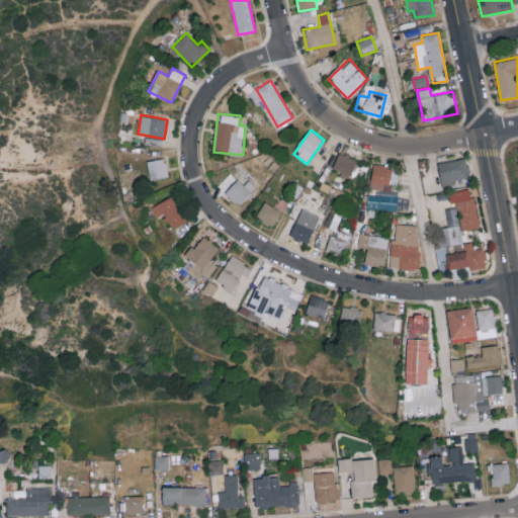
[(349,177),(356,159),(339,153),(332,170),(349,177)]
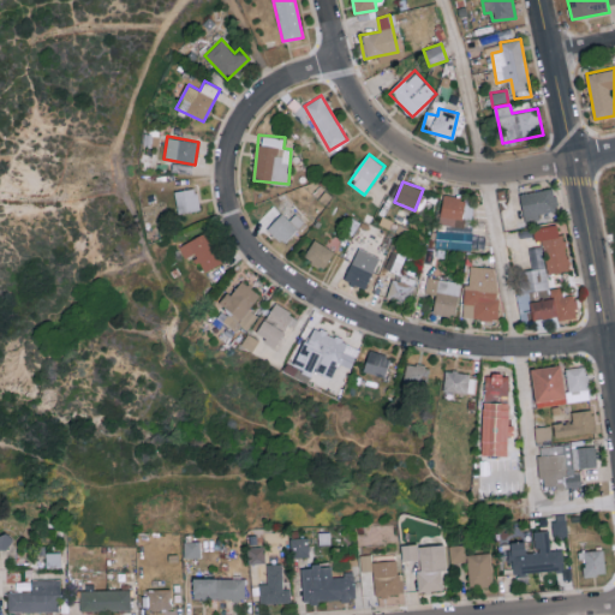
[(174,190),(178,213),(199,209),(196,187),(174,190)]
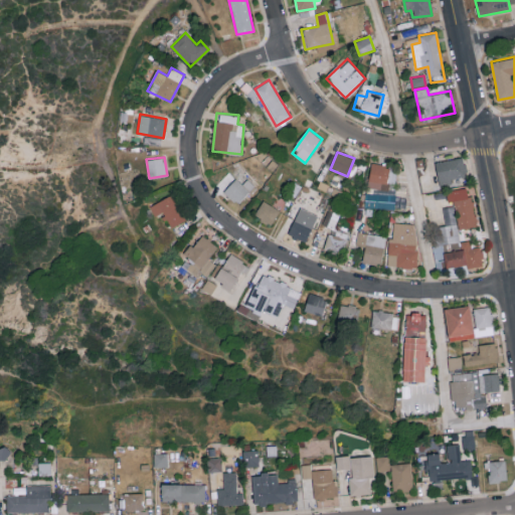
[(463,157),(435,163),(440,186),(453,183),(452,179),(467,176),(463,157)]
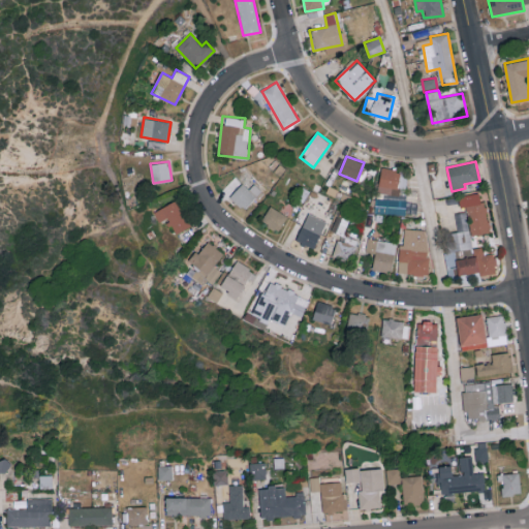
[(400,179),(401,170),(381,167),(377,194),(401,197),(403,179),(400,179)]
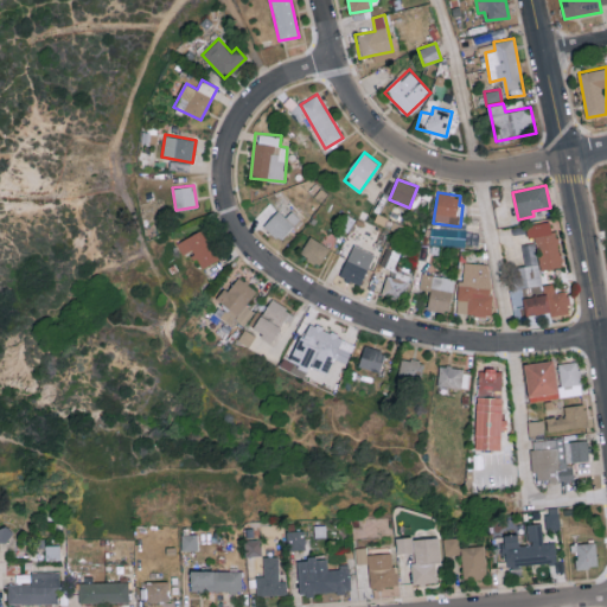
[(292,210),(286,217),(279,210),(263,225),(280,241),(300,218),(292,210)]
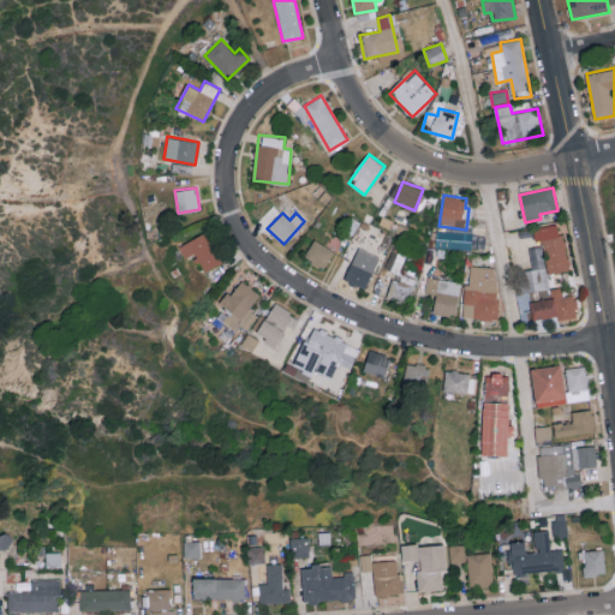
[(560,234),(559,226),(541,228),(542,237),(560,234)]
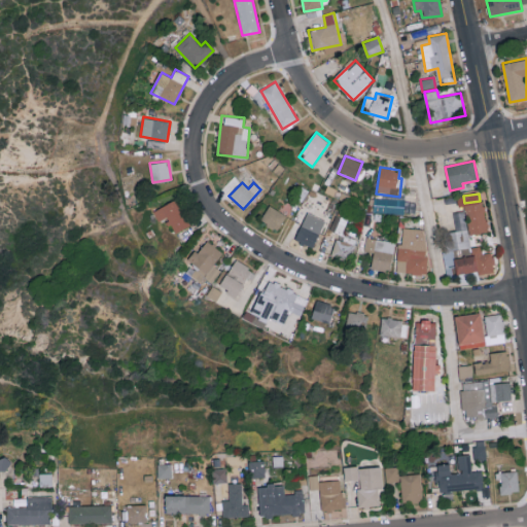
[(403,213),(405,199),(375,198),(374,212),(403,213)]
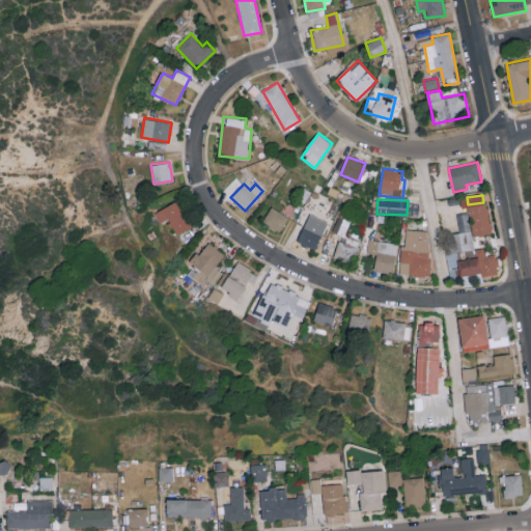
[(160,222),(168,218),(176,234),(192,226),(178,200),(155,212),(160,222)]
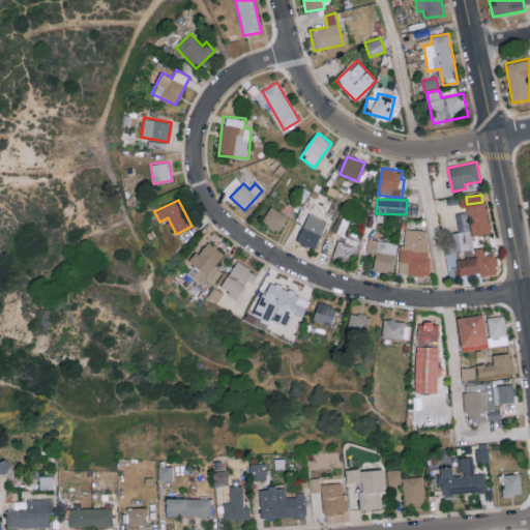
[(472,235),(490,233),(487,202),(468,204),(472,235)]
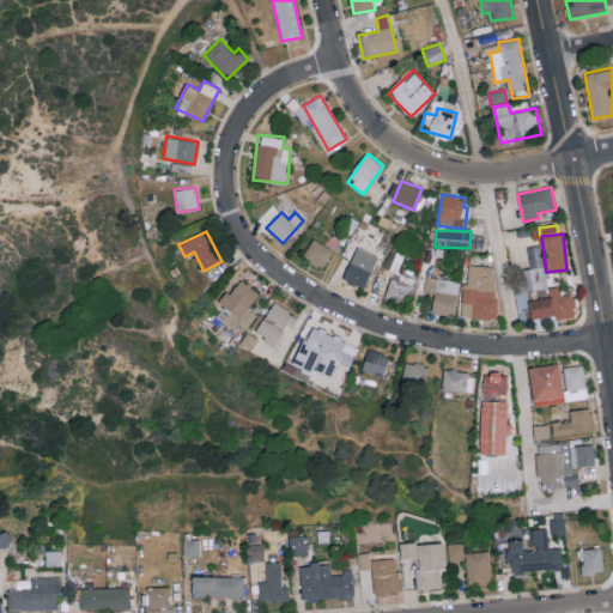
[(333,249),(311,238),(303,258),(323,267),(333,249)]
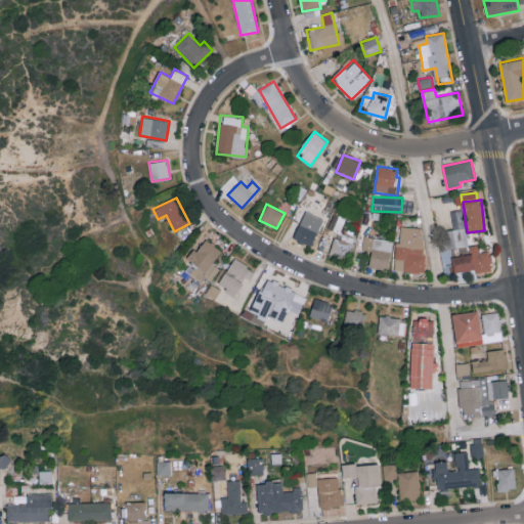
[(293,238),(311,246),(323,218),(305,210),(293,238)]
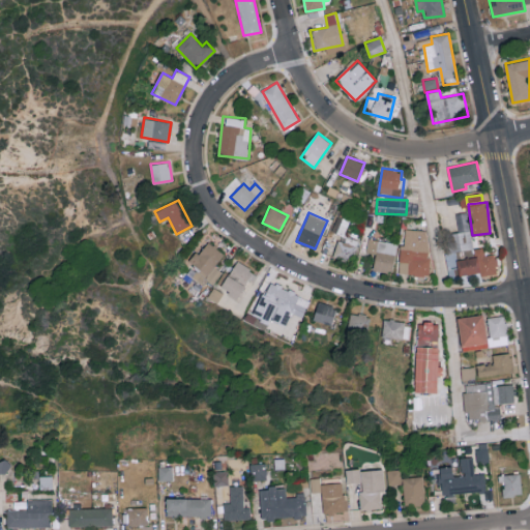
[(472,248),(468,212),(455,213),(459,232),(449,233),(451,251),(472,248)]
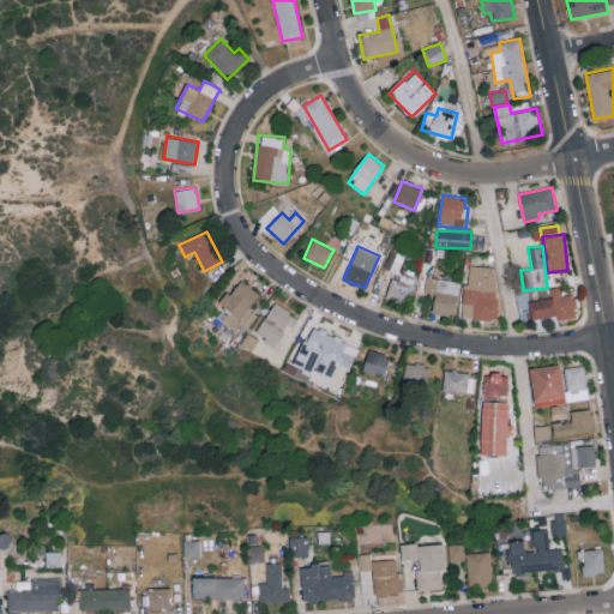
[(463,318),(495,319),(497,265),(464,265),(463,318)]
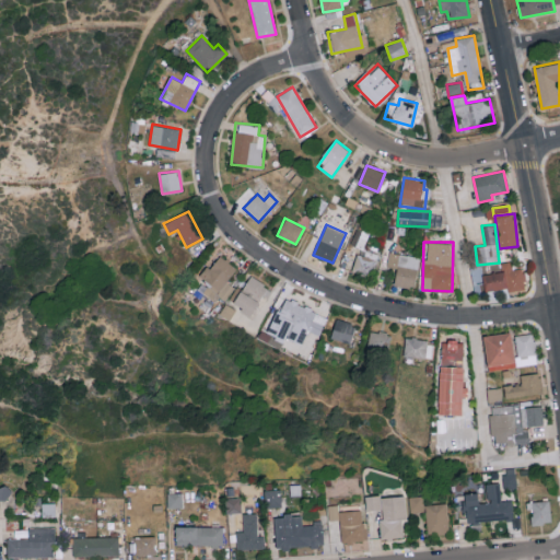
[(352,271),(372,278),(380,254),(360,248),(352,271)]
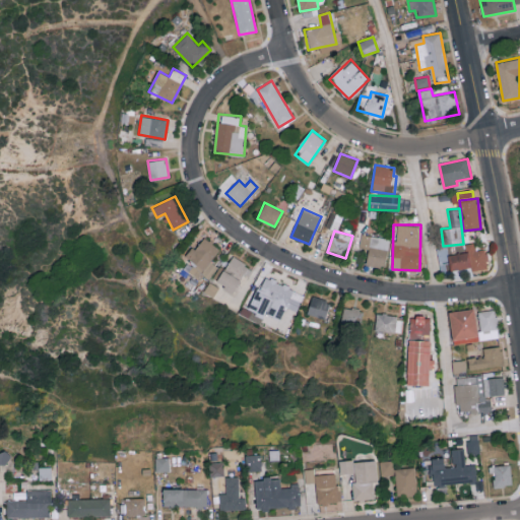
[(389,238),(362,235),(360,247),(369,248),(367,265),(386,267),(389,238)]
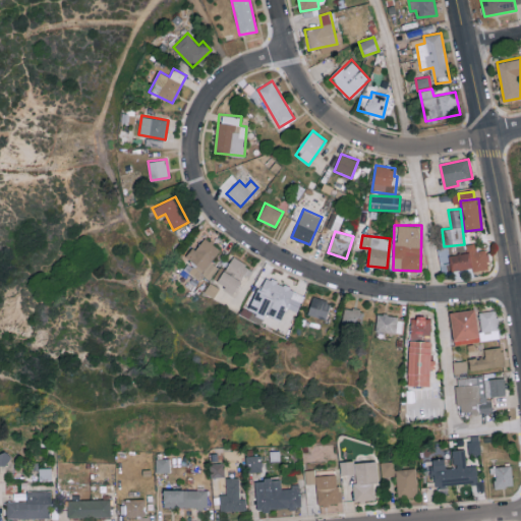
[(184,268),(207,282),(217,265),(212,262),(220,248),(201,236),(187,257),(189,258),(184,268)]
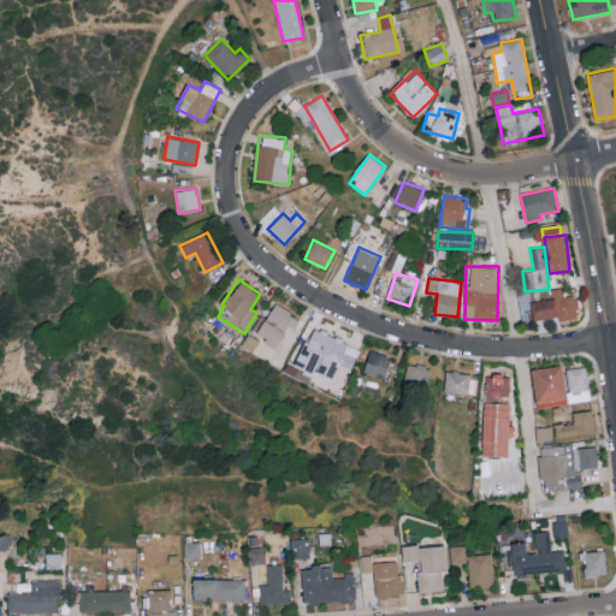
[(552,298),(531,302),(534,323),(579,314),(575,294),(563,296),(562,286),(551,289),(552,298)]
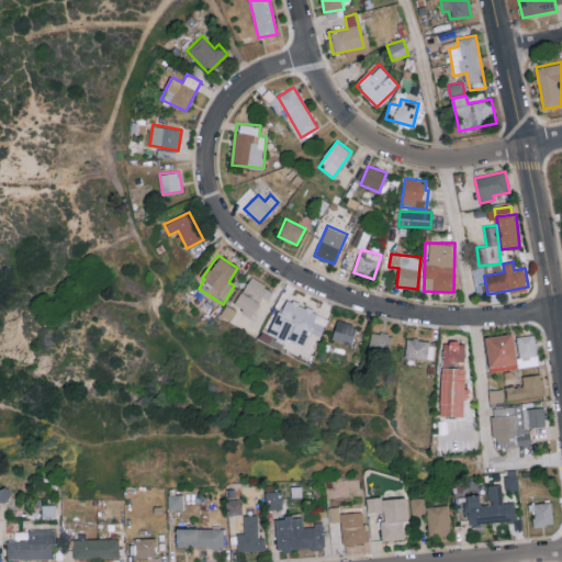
[(234,305),(253,316),(270,288),(250,277),(234,305)]
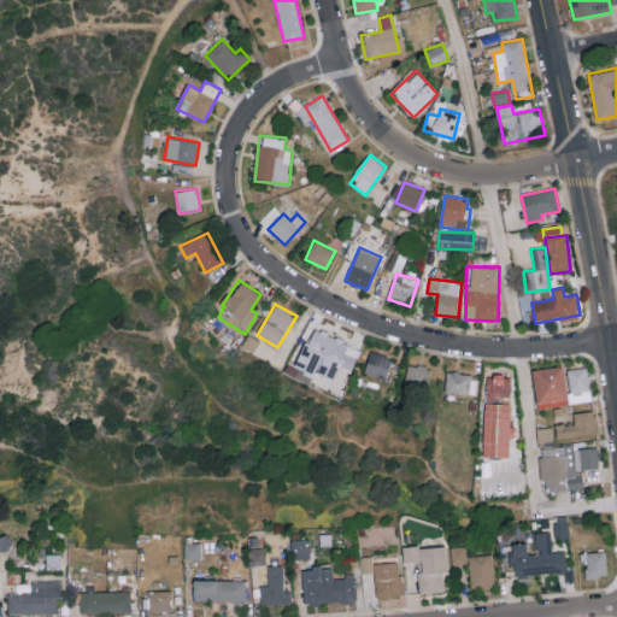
[(362,347),(312,328),(295,369),(315,376),(316,372),(334,380),(340,364),(352,370),(362,347)]
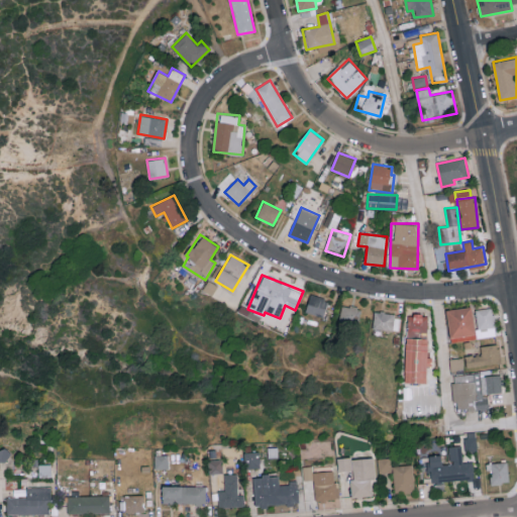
[(323,318),(329,300),(311,294),(305,312),(323,318)]
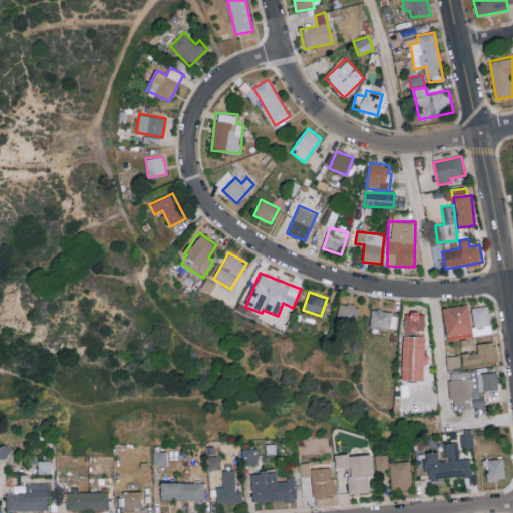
[(340,302),(336,318),(353,322),(357,306),(340,302)]
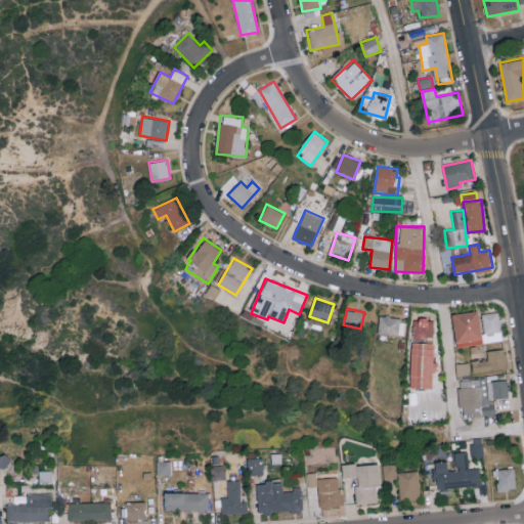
[(454,342),(481,340),(479,311),(452,313),(454,342)]
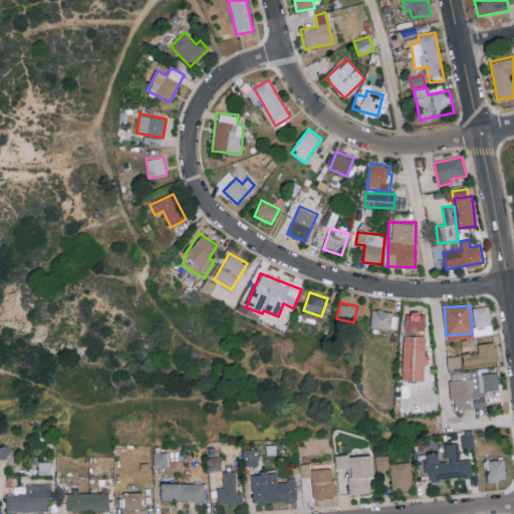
[(472,307),(475,334),(494,332),(490,305),(472,307)]
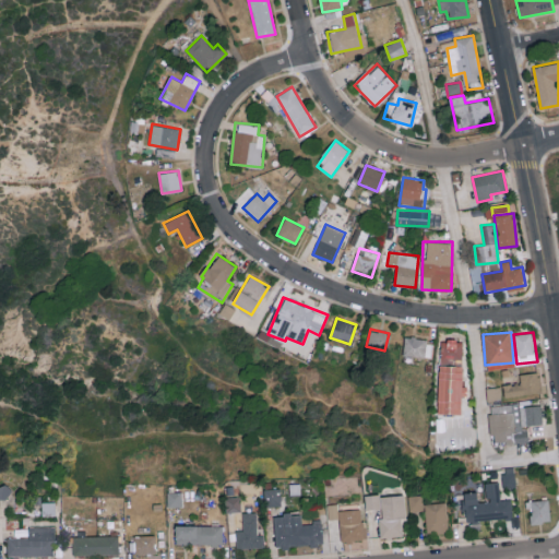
[(404,337),(403,355),(431,357),(432,340),(404,337)]
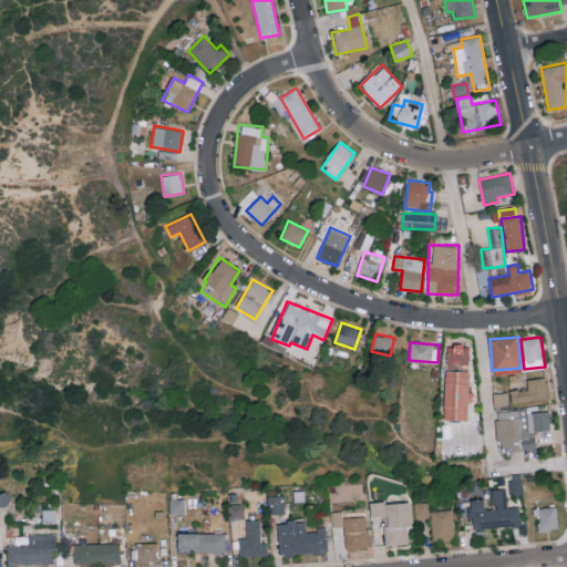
[(444,419),(467,420),(467,401),(470,401),(471,344),(446,344),(444,419)]
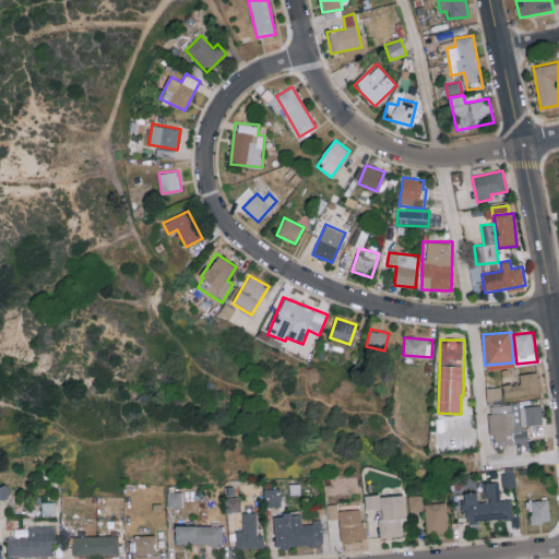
[(486,388),(487,402),(542,396),(539,371),(520,373),(521,383),(503,384),(503,387),(486,388)]
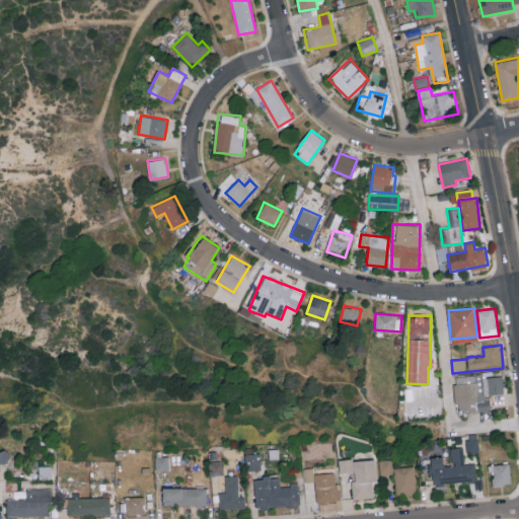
[(502,376),(484,377),(483,374),(454,376),(457,412),(491,410),(490,395),(504,394),(502,376)]
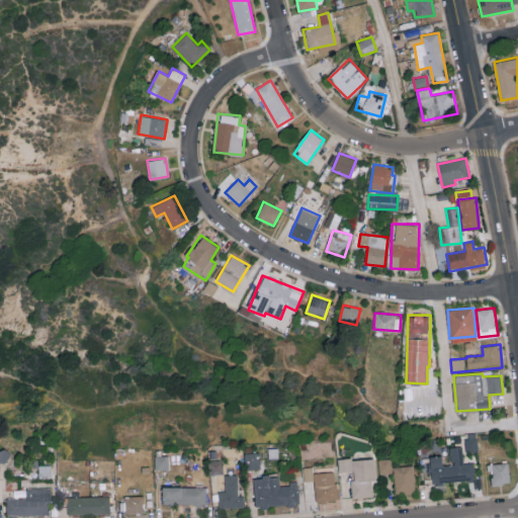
[(467,451),(478,449),(476,438),(464,440),(467,451)]
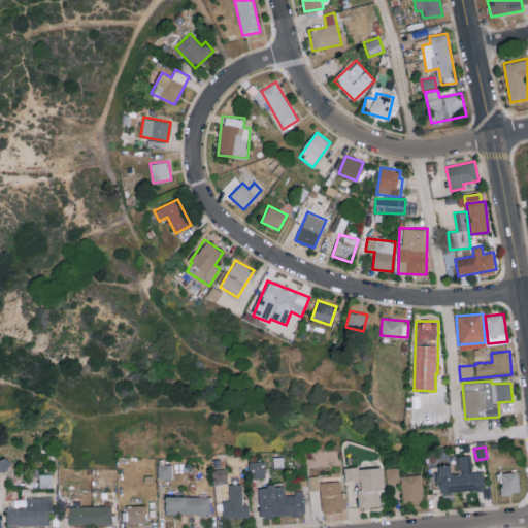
[(484,490),(484,471),(471,471),(471,455),(458,456),(459,473),(451,474),(451,464),(436,465),(437,483),(440,483),(440,492),(484,490)]
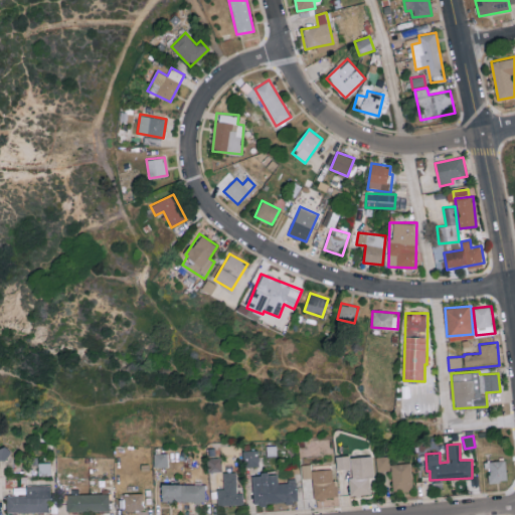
[(243,466),(259,466),(259,450),(242,451),(243,466)]
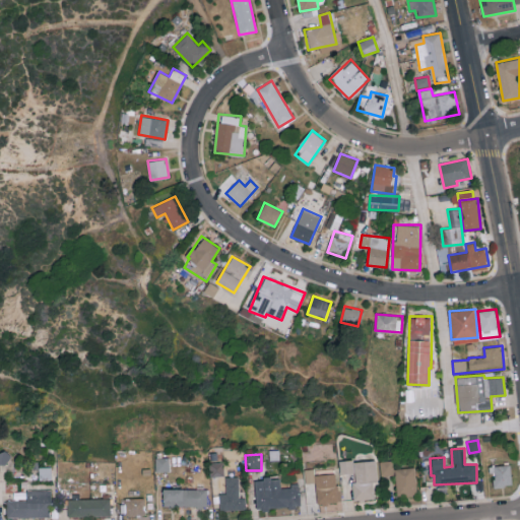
[(155,471),(170,471),(169,457),(155,458),(155,471)]
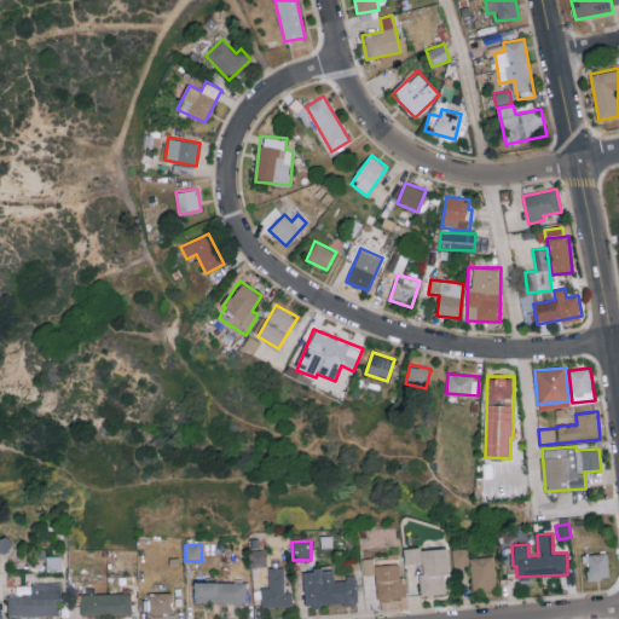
[(447,547),(404,550),(405,563),(420,562),(422,596),(446,594),(445,576),(450,574),(447,547)]
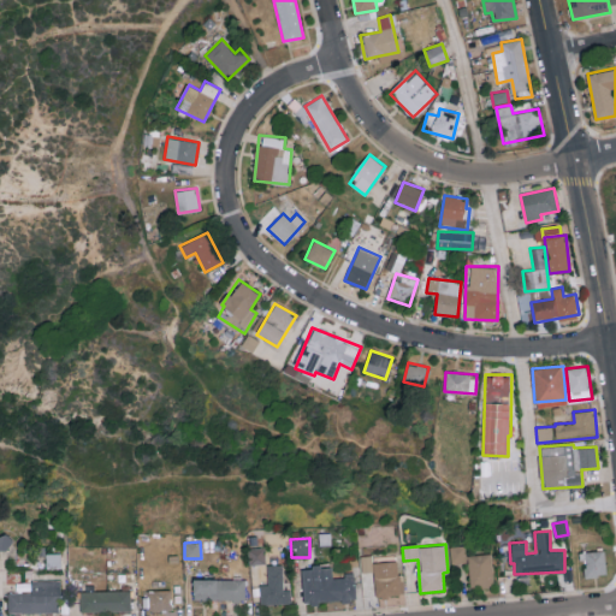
[(450,546),(452,564),(467,562),(465,545),(450,546)]
